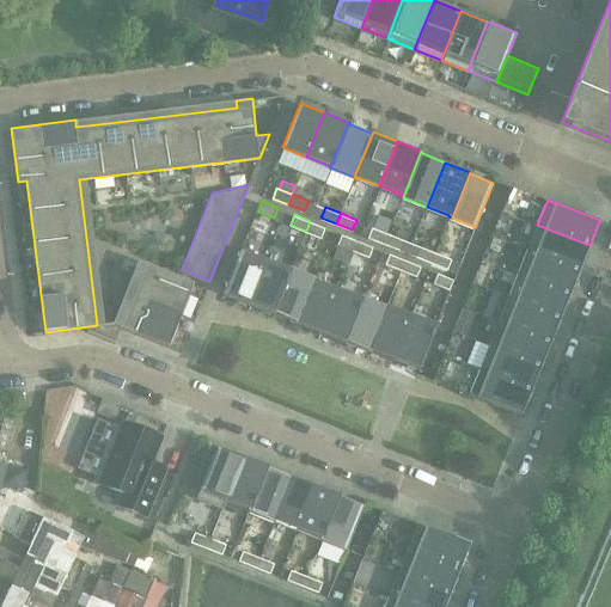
[(325,227),(310,221),(306,231),(322,237),(325,227)]
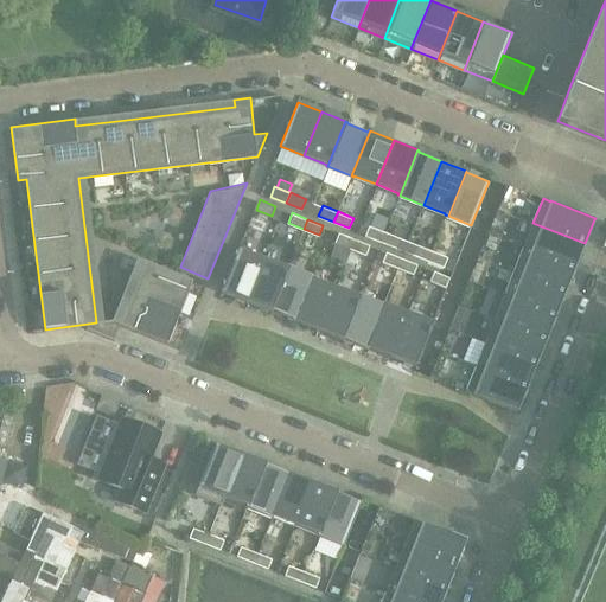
[(575,267),(585,243),(533,223),(523,247),(541,254),(575,267)]
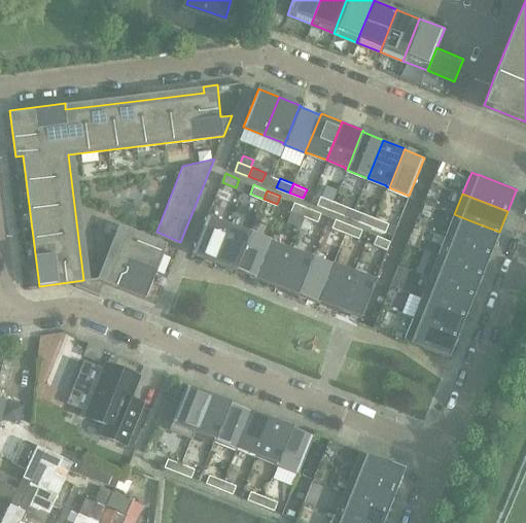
[(321,195),(317,204),(330,209),(335,200),(321,195)]
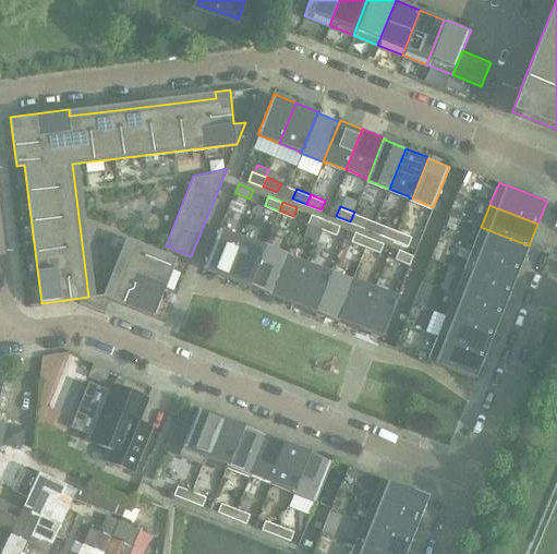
[(368,218),(354,212),(350,221),(364,227),(368,218)]
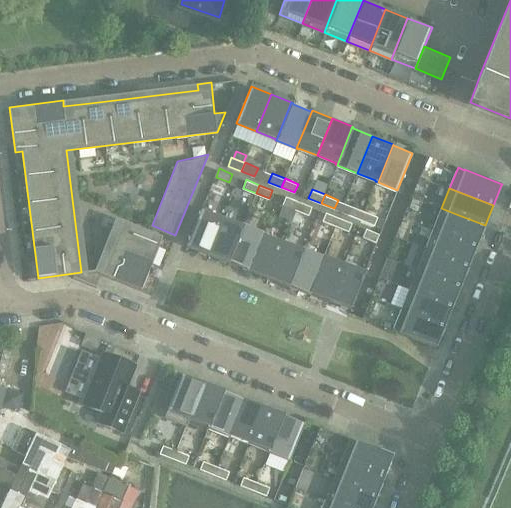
[(299,201),(286,195),(283,204),(296,209),(299,201)]
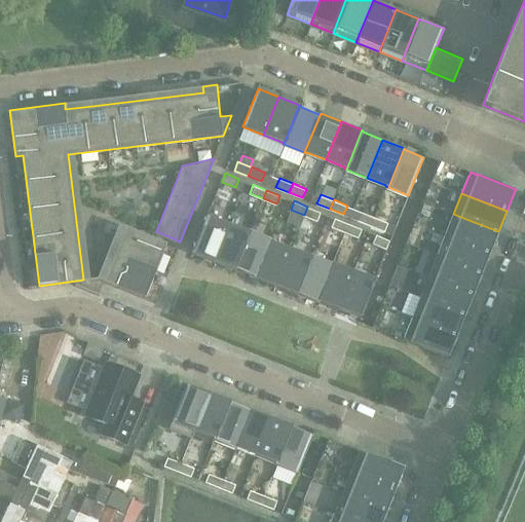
[(317,220),(321,212),(307,207),(304,215),(317,220)]
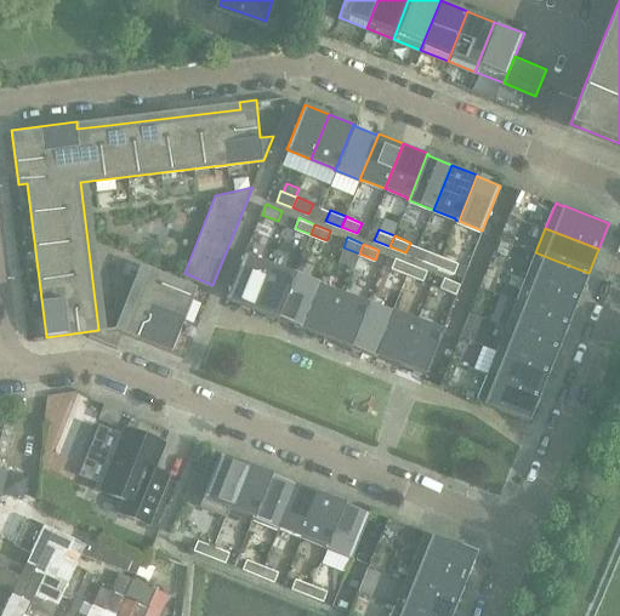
[(438,266),(443,256),(427,249),(422,260),(438,266)]
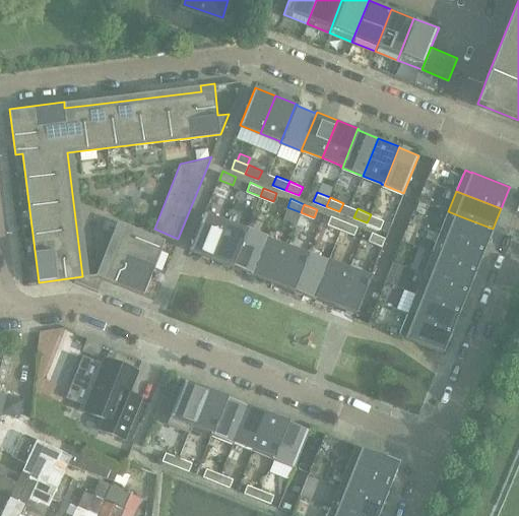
[(210,257),(225,219),(205,211),(190,249),(210,257)]
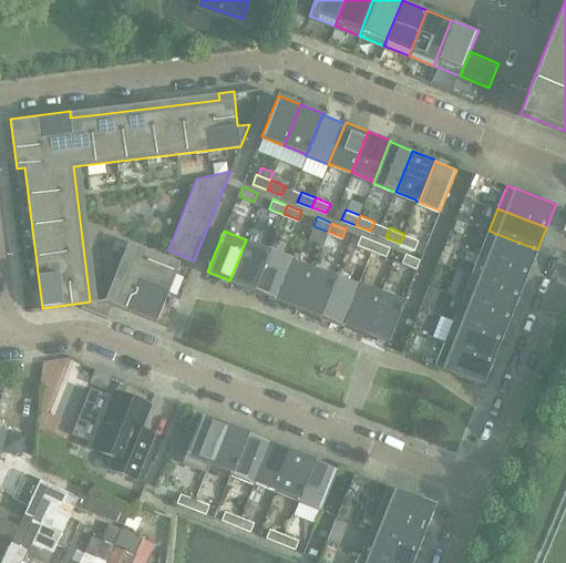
[(528,273),(537,249),(505,237),(489,231),(480,253),(528,273)]
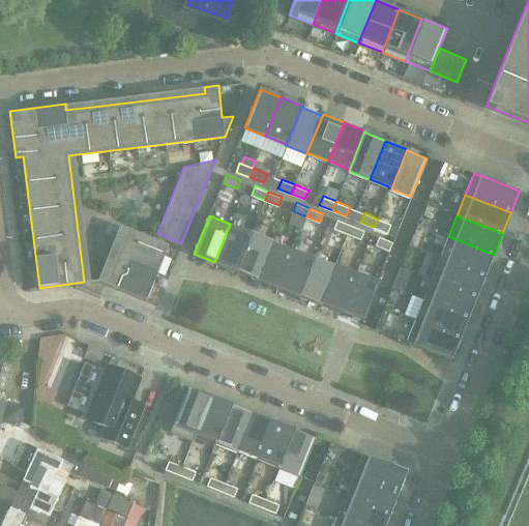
[(348,233),(351,225),(338,218),(334,228),(348,233)]
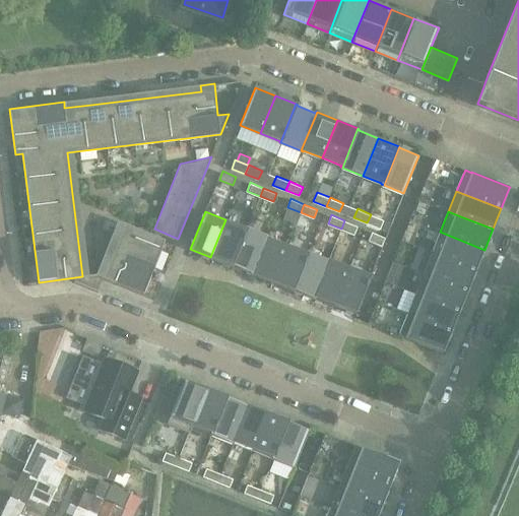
[(392,222),(371,214),(367,222),(389,232),(392,222)]
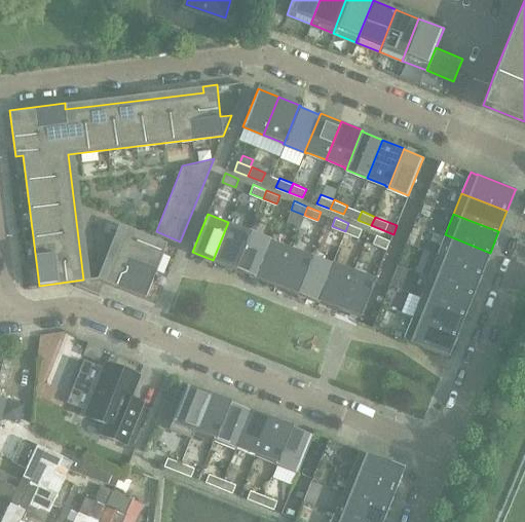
[(249,230),(228,222),(213,260),(233,268),(249,230)]
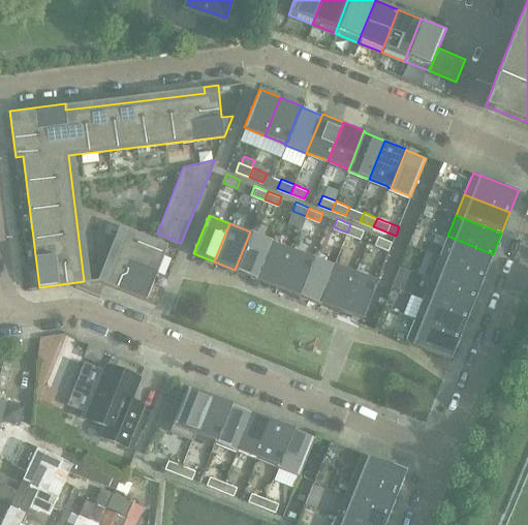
[(361,238),(364,229),(350,224),(347,233),(361,238)]
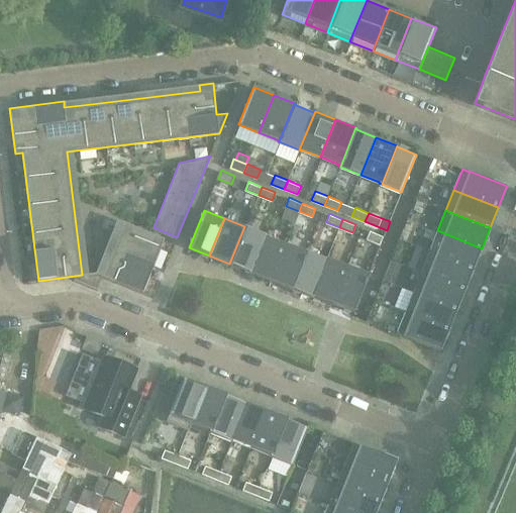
[(142,292),(160,249),(165,237),(123,221),(102,276),(142,292)]
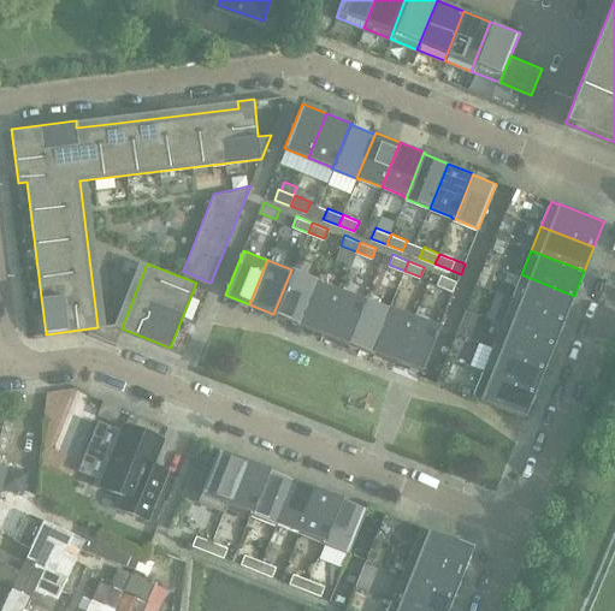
[(299,324),(317,278),(291,268),(291,270),(273,314),(277,315),(277,314),(297,322),(297,324),(299,324)]
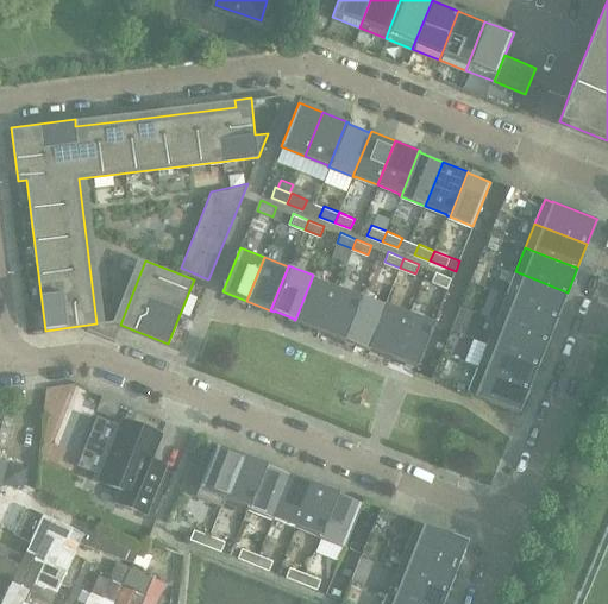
[(447,287),(451,277),(436,270),(432,281),(447,287)]
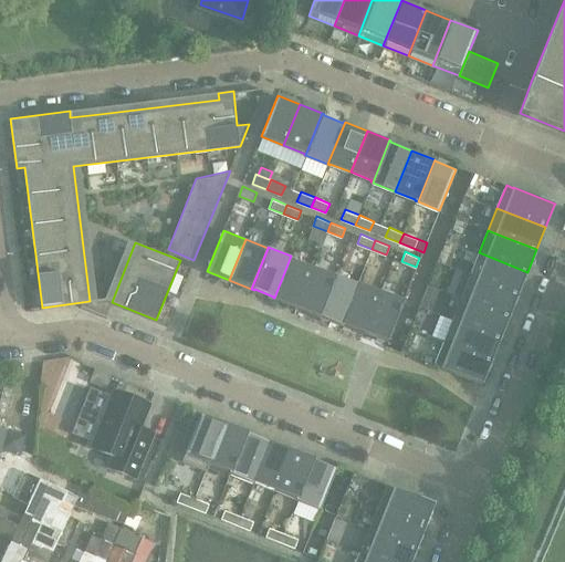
[(519,294),(527,272),(479,252),(470,276),(519,294)]
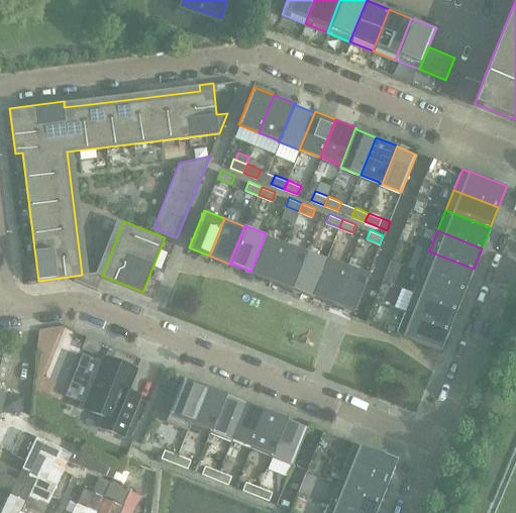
[(271,280),(286,242),(268,235),(268,234),(266,233),(250,272),(271,280)]
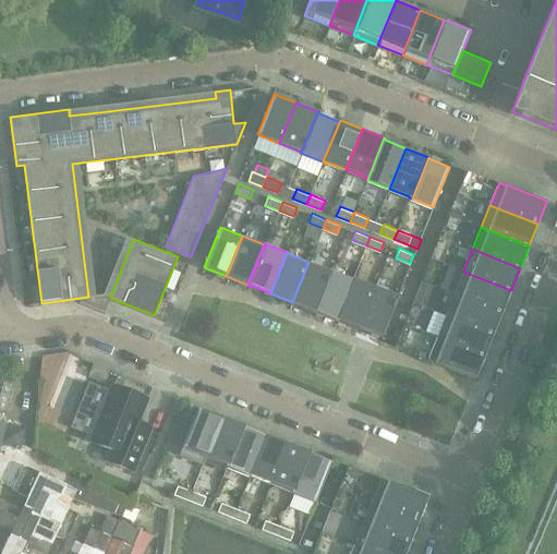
[(314,311),(331,269),(329,269),(329,271),(309,262),(292,302),(314,311)]
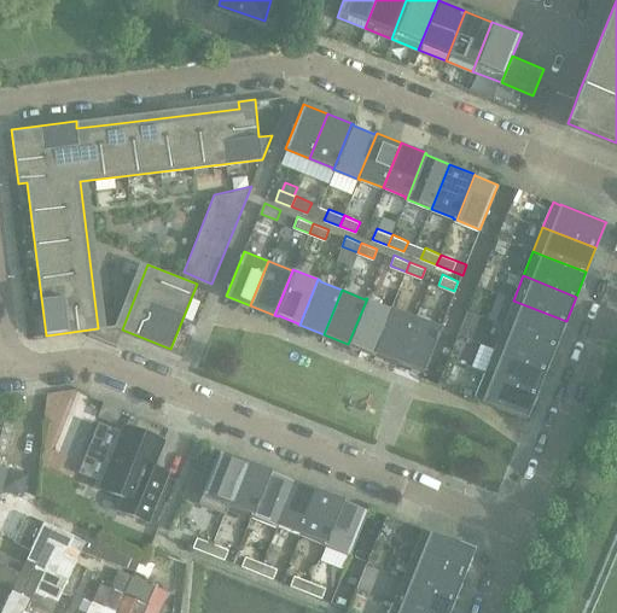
[(373,352),(391,307),(390,305),(389,308),(367,298),(348,344),(350,345),(350,344),(373,352)]
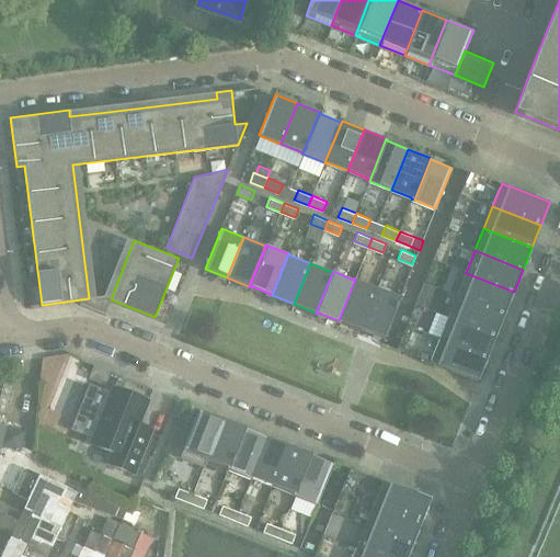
[(504,314),(514,292),(466,273),(457,295),(472,300),(504,314)]
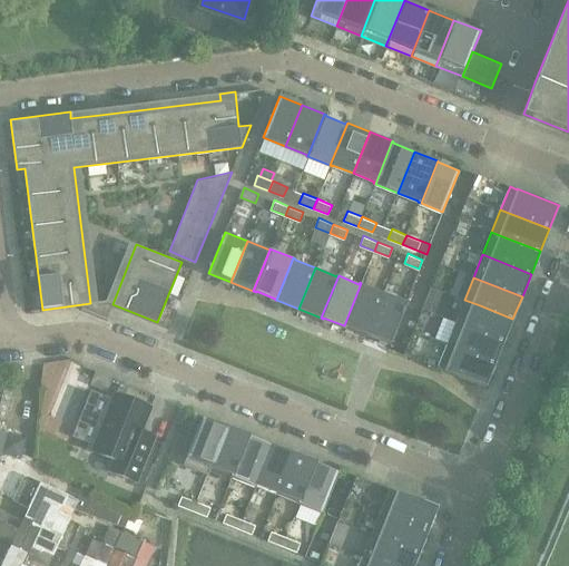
[(368,333),(384,292),(361,283),(344,325),(345,327),(346,325),(368,333)]
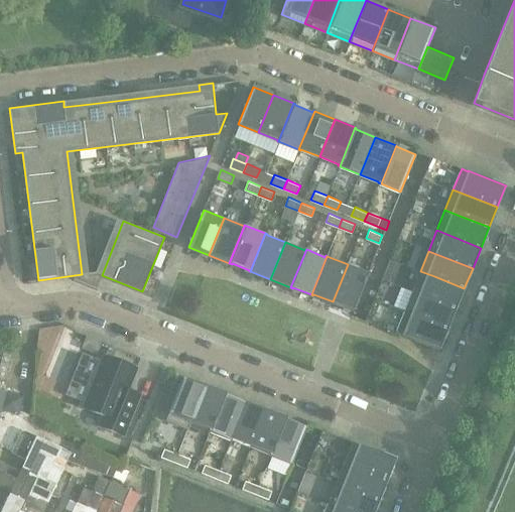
[(354,310),(369,272),(348,264),(333,301),(354,310)]
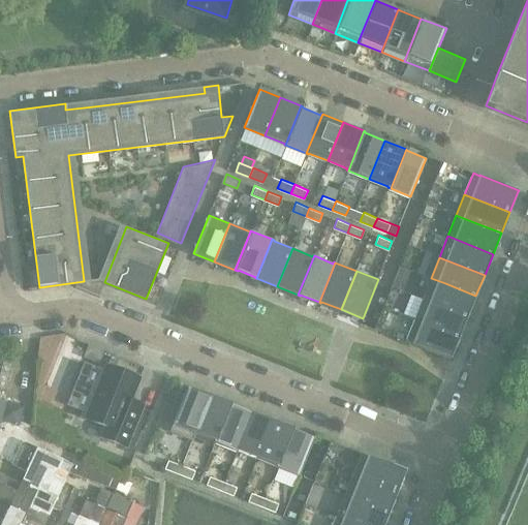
[(467,316),(475,296),(445,283),(431,278),(423,299),(467,316)]
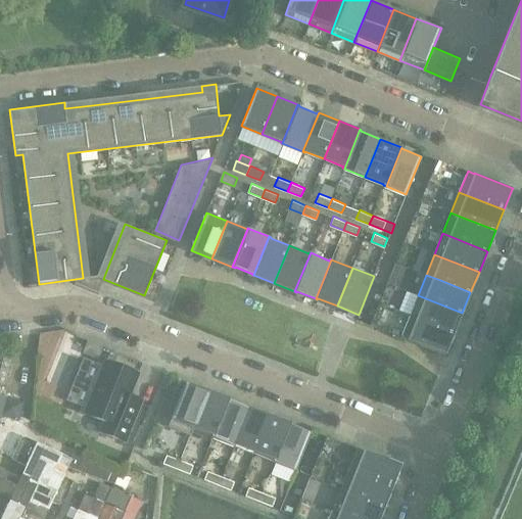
[(454,333),(462,313),(418,295),(410,316),(424,322),(454,333)]
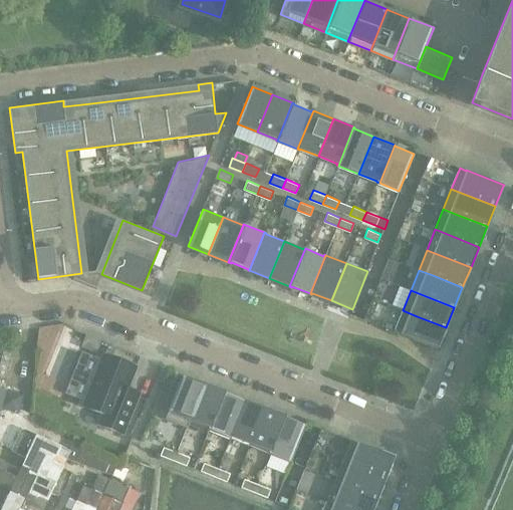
[(438,348),(446,327),(403,310),(395,330),(401,332),(401,333),(438,348)]
